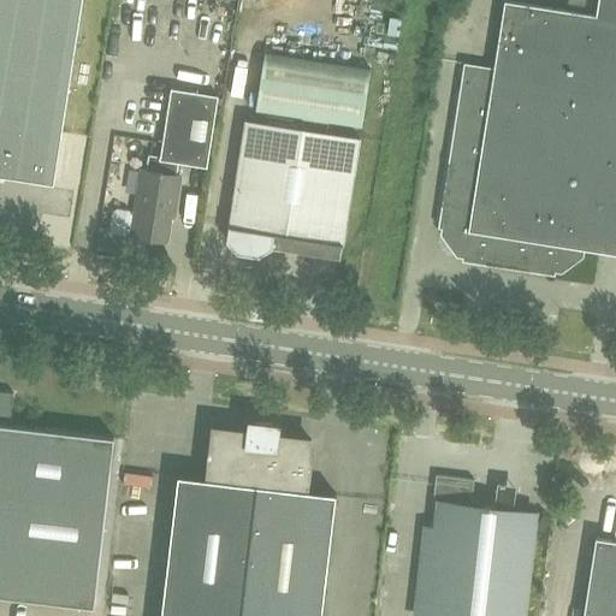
[(82,0),(0,0),(0,176),(54,184),(82,0)]
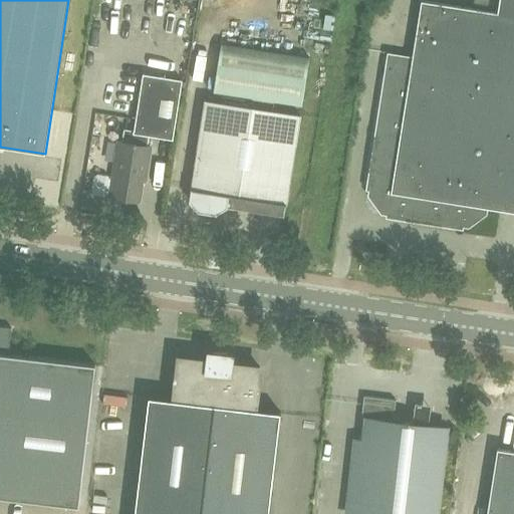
[(483,207),(488,208),(513,212),(513,0),(499,0),(497,12),(421,0),(412,57),(389,54),(366,189),(373,190),(372,197),(381,209),(389,210),(387,217),(462,229),(463,222),(470,223),(482,214),(483,207)]
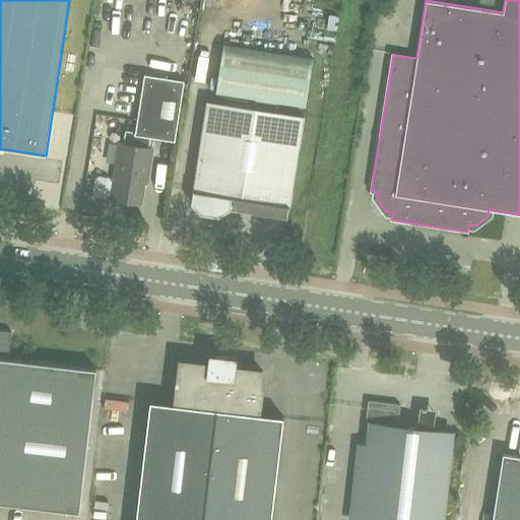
[(306,107),(313,58),(221,44),(214,92),(306,107)]
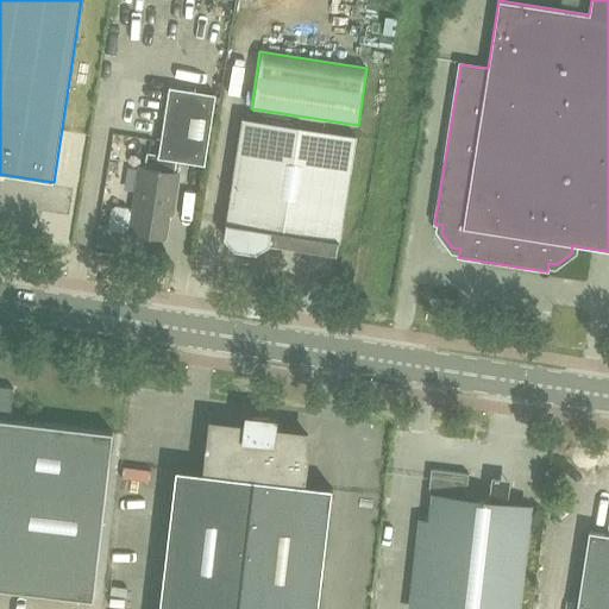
[(114,209),(112,226),(114,231),(127,232),(131,230),(131,233),(139,234),(164,238),(168,214),(171,193),(175,193),(179,174),(175,173),(176,161),(205,165),(217,95),(169,87),(158,155),(148,152),(144,168),(140,168),(133,212),(131,208),(119,206),(114,209)]
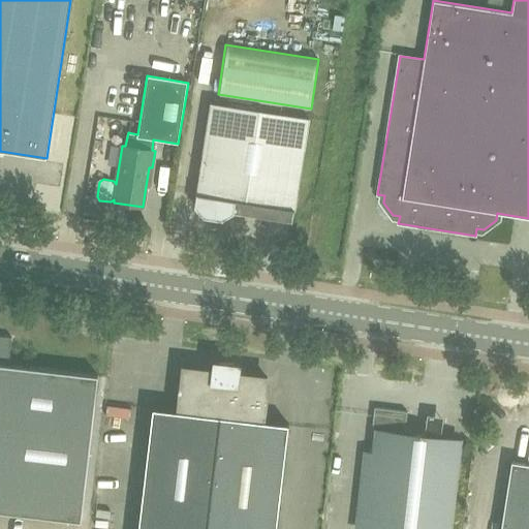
[(293,210),(291,222),(292,222),(309,119),(211,102),(196,194),(197,194),(195,208),(204,217),(222,220),(234,213),(235,200),(293,210)]
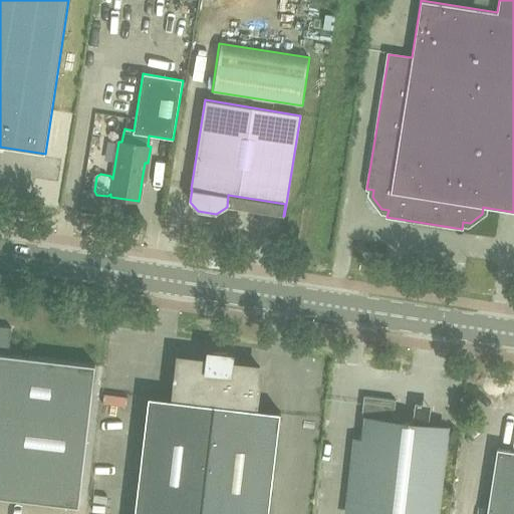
[(0,498),(78,508),(95,365),(8,355),(11,327),(0,326),(0,498)]
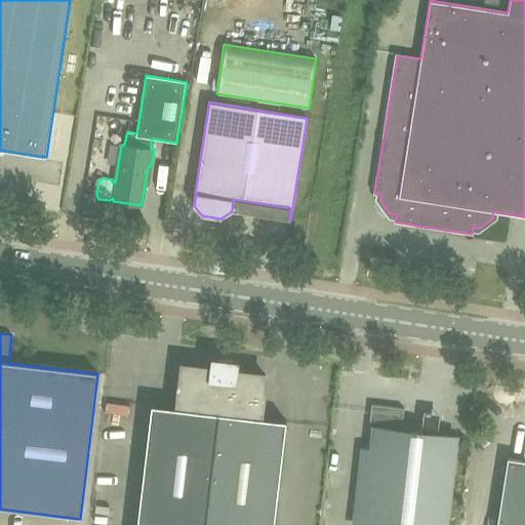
[(205,524),(225,362),(213,361),(212,369),(183,365),(177,408),(152,405),(137,524),(205,524)]
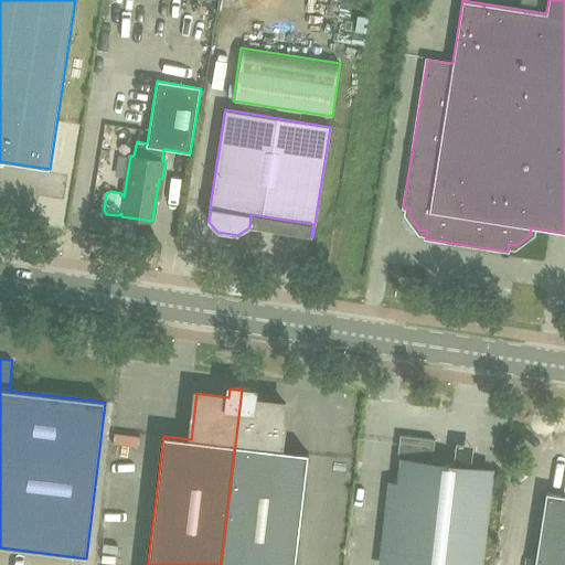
[(295,564),(308,454),(284,450),(280,450),(286,404),(253,400),(254,391),(242,390),(221,564),(295,564)]
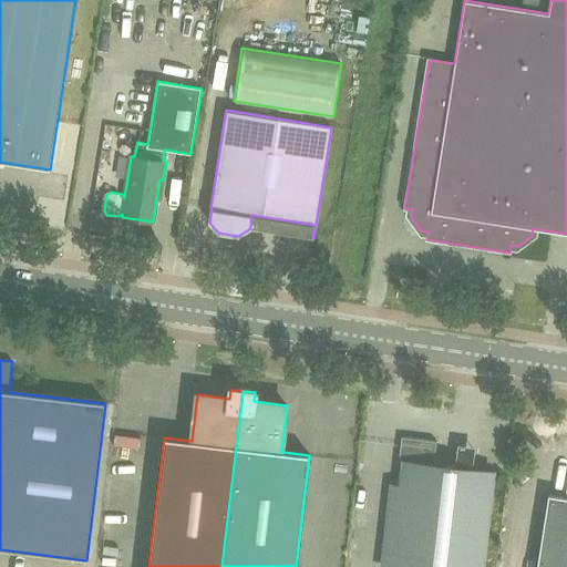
[(483,566),(495,473),(434,465),(436,441),(401,437),(398,470),(405,471),(403,495),(415,497),(406,566),(483,566)]
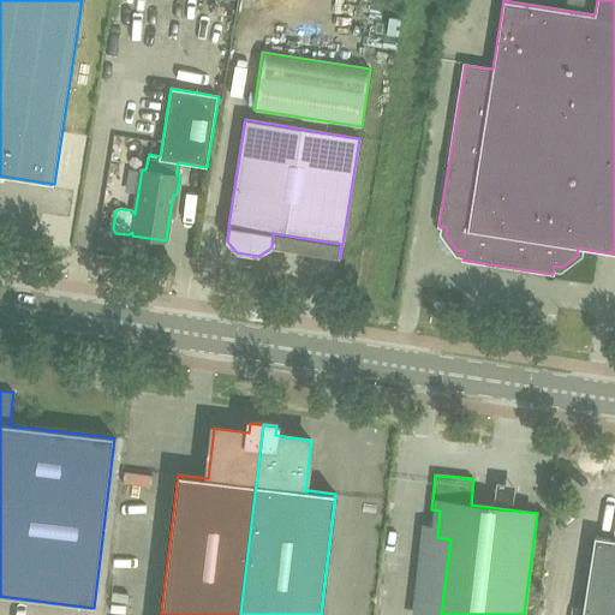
[(614,614),(614,539),(595,537),(581,614),(614,614)]
